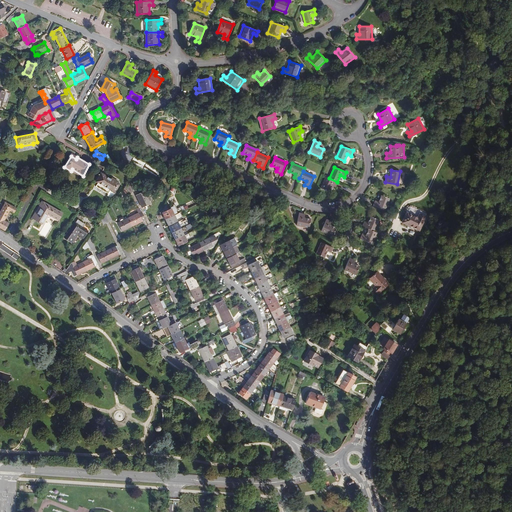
[(99,174),(96,180),(99,182),(97,185),(110,192),(109,194),(109,195),(113,197),(114,194),(120,184),(116,181),(117,180),(112,177),(111,179),(103,174),(104,173),(102,172),(100,175),(99,174)]
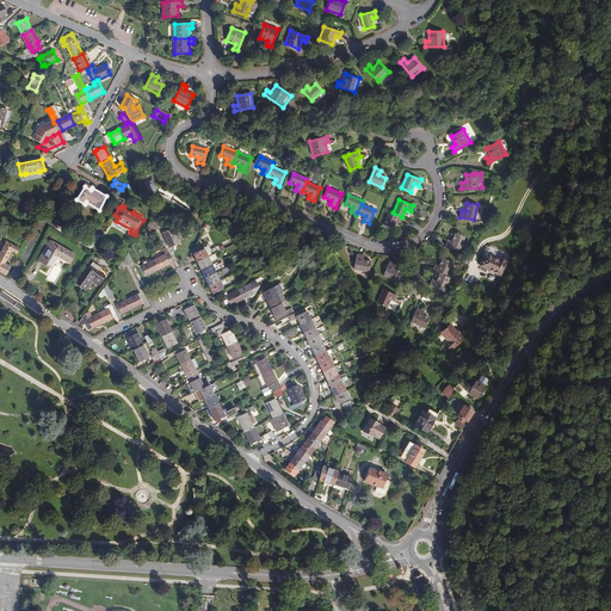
[(402,217),(393,213),(389,211),(383,224),(393,229),(396,221),(400,223),(402,217)]
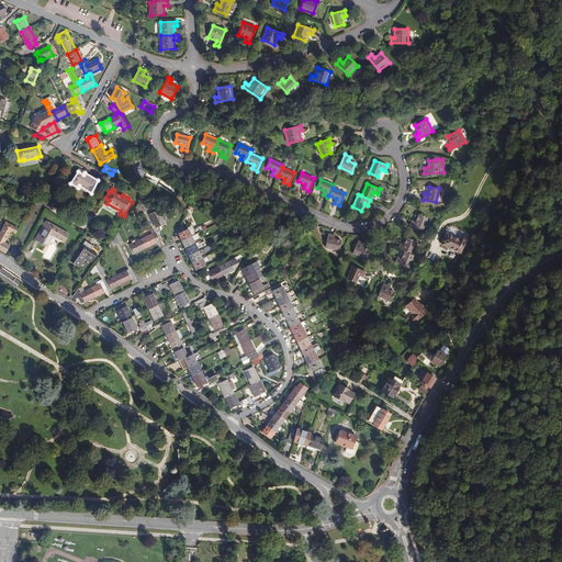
[(142,201),(137,204),(142,213),(147,210),(142,201)]
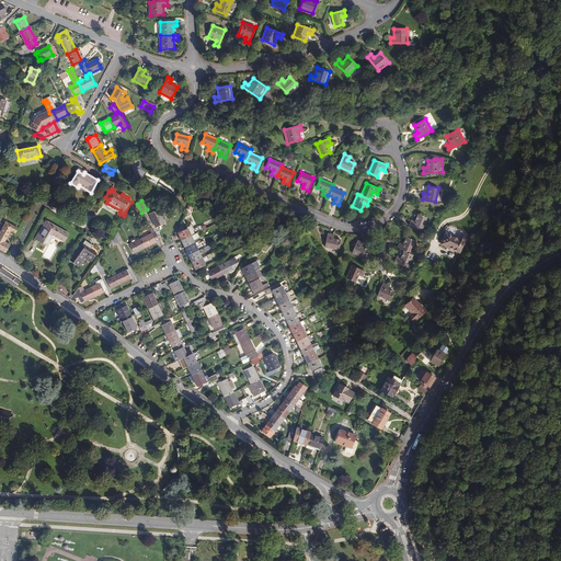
[(160,228),(163,227),(162,225),(164,222),(163,220),(167,219),(164,215),(161,217),(158,209),(149,214),(156,227),(159,226),(160,228)]
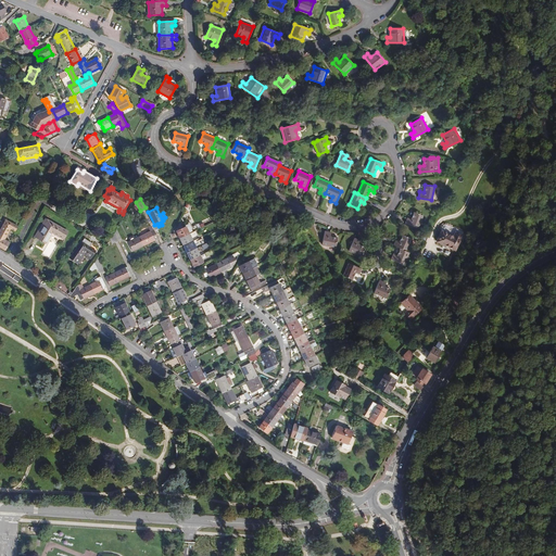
[(405,223),(418,228),(422,215),(414,212),(412,219),(407,217),(405,223)]
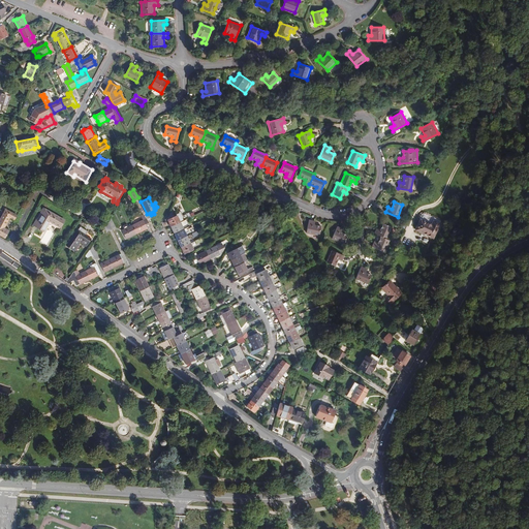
[(14,220),(18,215),(6,209),(4,211),(0,219),(2,221),(0,225),(0,236),(5,239),(9,230),(4,228),(10,218),(14,220)]
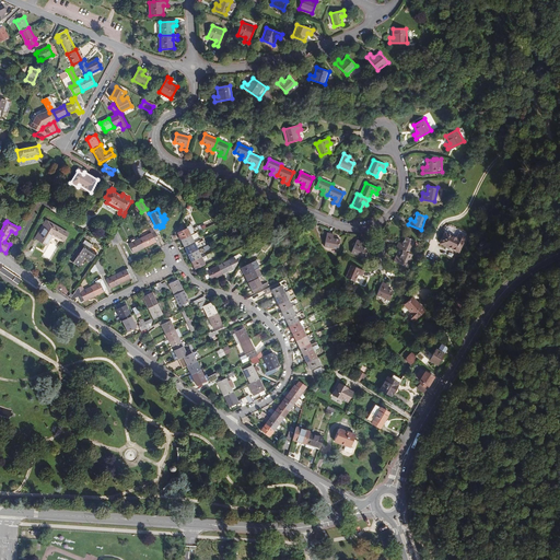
[(41,231),(36,238),(46,245),(53,234),(65,241),(68,233),(46,221),(41,231)]
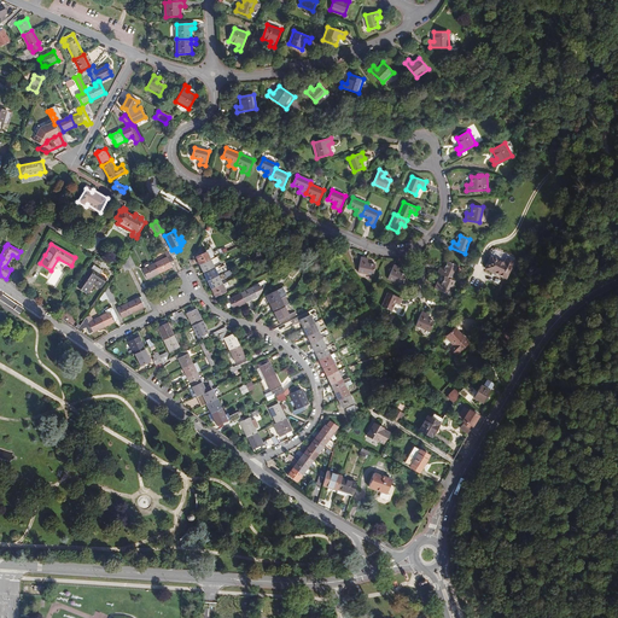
[(196,257),(200,264),(217,256),(221,255),(219,251),(215,254),(211,248),(205,251),(207,251),(196,257)]
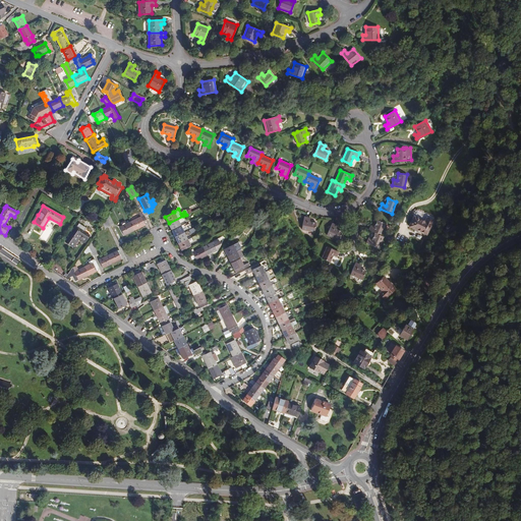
[(134,230),(148,224),(143,215),(130,222),(134,230)]
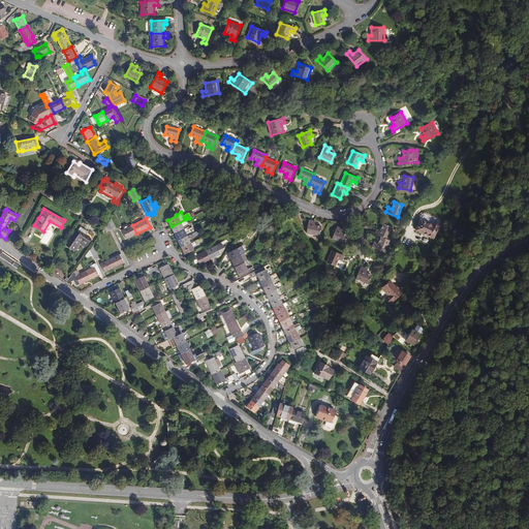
[(186,219),(172,226),(175,234),(183,229),(188,226),(187,225),(189,224),(186,219)]
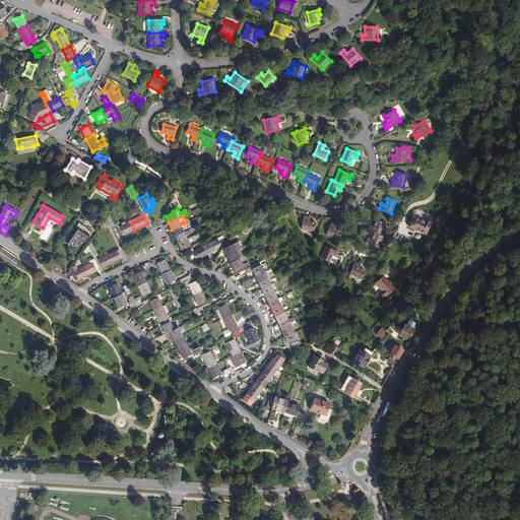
[(314,231),(316,222),(309,221),(310,217),(304,216),(302,229),(314,231)]
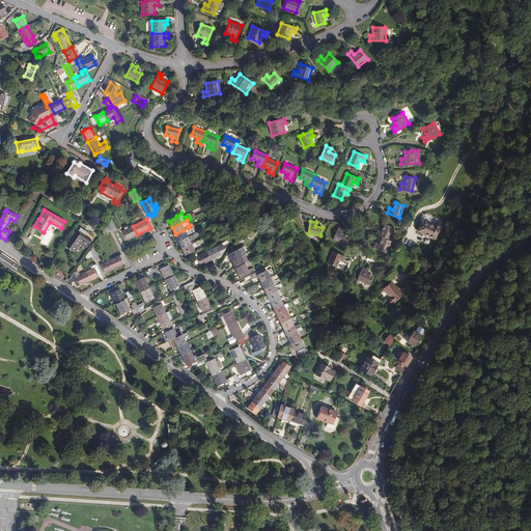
[(415,231),(432,240),(439,226),(434,223),(430,227),(420,222),(415,231)]
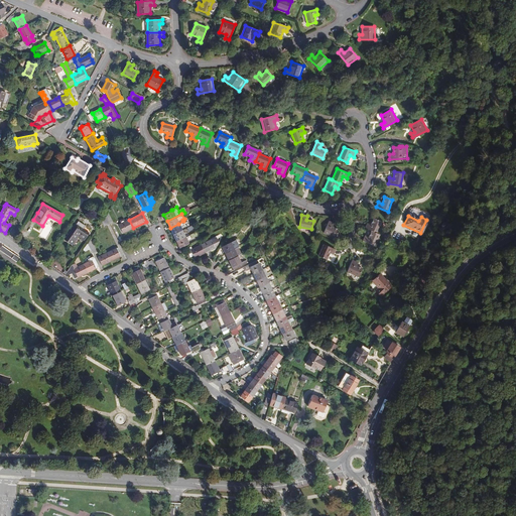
[(104,226),(110,223),(107,218),(103,220),(102,222),(104,226)]
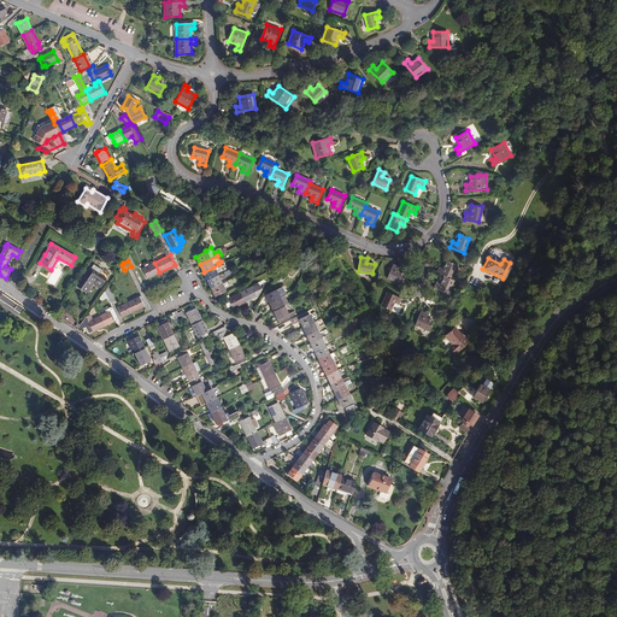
[(436,272),(445,276),(451,278),(457,265),(447,260),(444,268),(440,266),(436,272)]
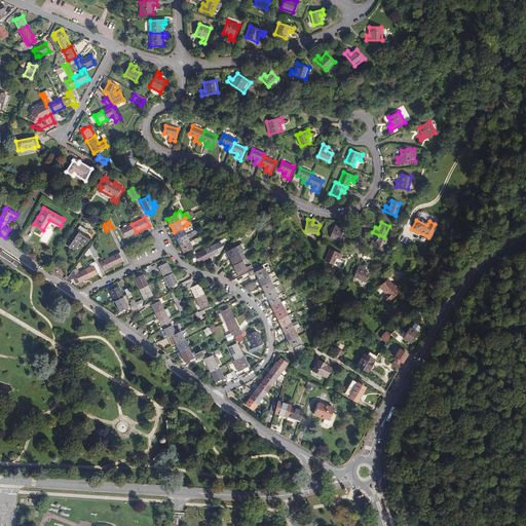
[(125,237),(136,232),(132,224),(121,229),(125,237)]
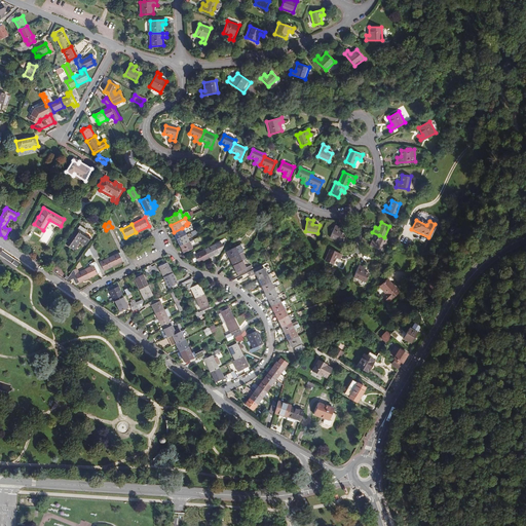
[(340,227),(335,225),(330,237),(342,242),(345,234),(339,231),(340,227)]
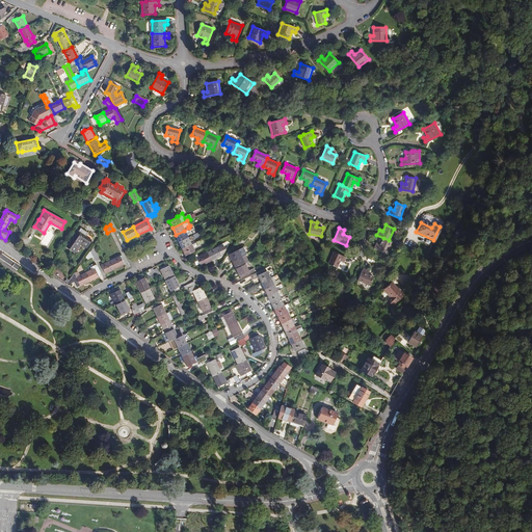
[(86,235),(79,230),(69,246),(76,250),(82,241),(87,245),(92,238),(86,235)]
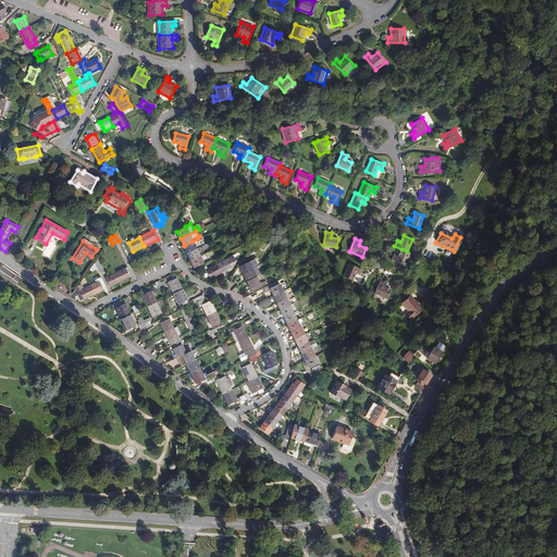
[(50,242),(42,254),(49,258),(57,245),(50,242)]
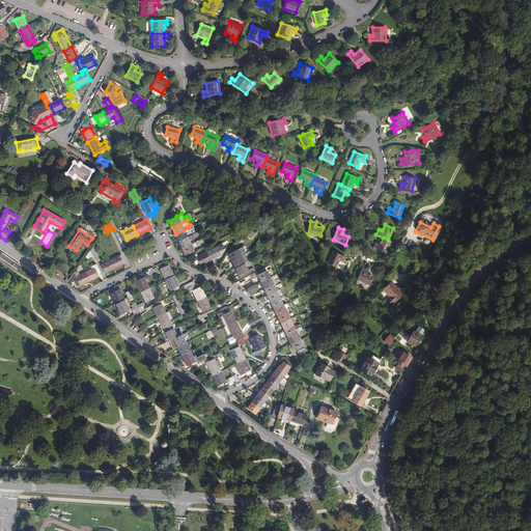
[(175,234),(178,241),(188,236),(190,235),(187,230),(185,232),(184,230),(175,234)]
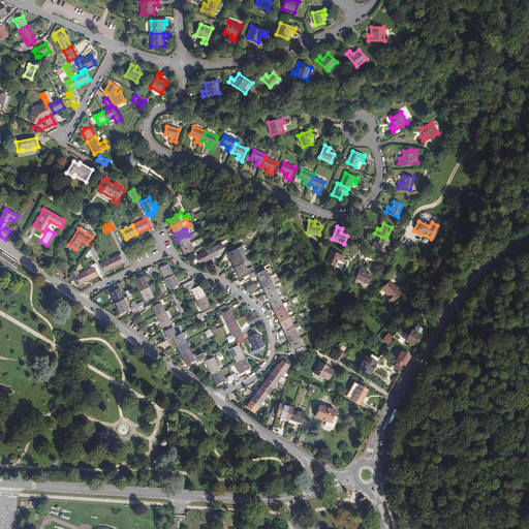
[(178,240),(181,247),(190,243),(187,236),(178,240)]
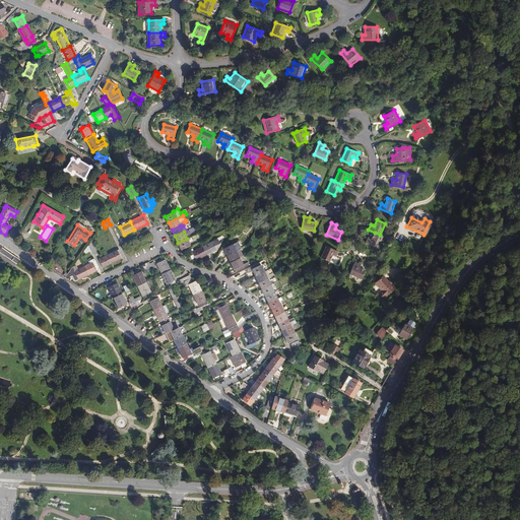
[(380,235),(375,233),(372,239),(368,238),(366,243),(377,248),(383,236),(380,235)]
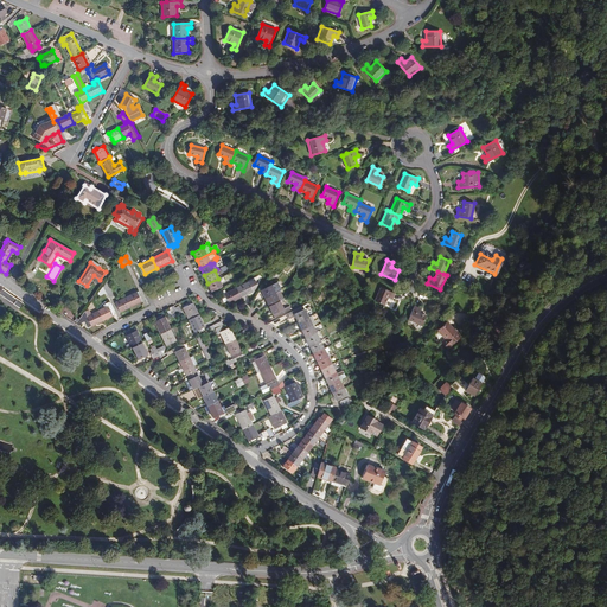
[(218,279),(208,283),(212,292),(222,287),(218,279)]
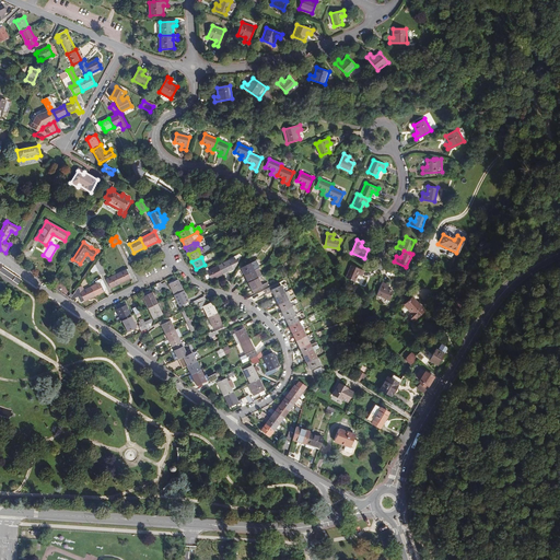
[(95,264),(100,275),(105,272),(100,261),(102,260),(100,258),(98,258),(95,264)]
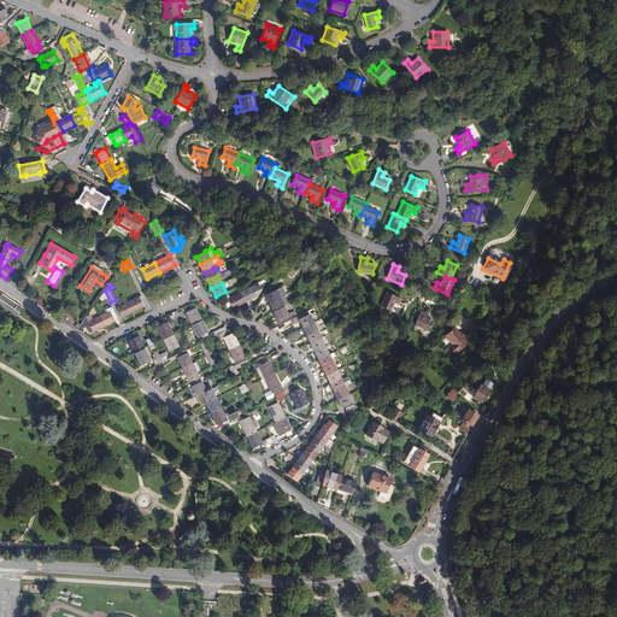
[(260,285),(242,293),(246,303),(258,297),(263,289),(260,285)]
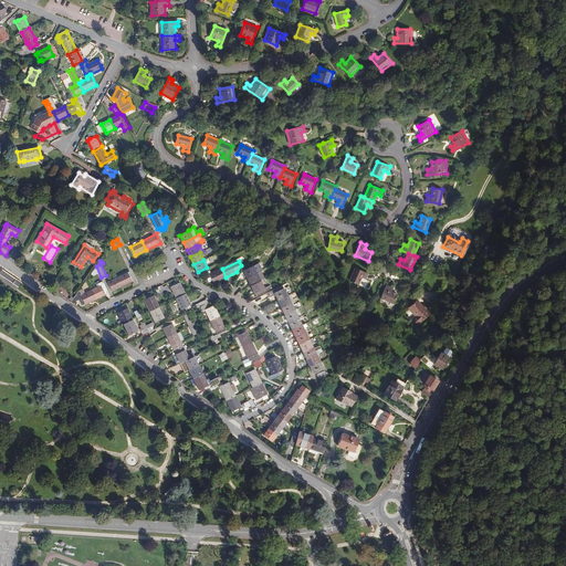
[(19,287),(22,282),(0,266),(0,274),(7,280),(8,279),(13,282),(12,283),(19,287)]
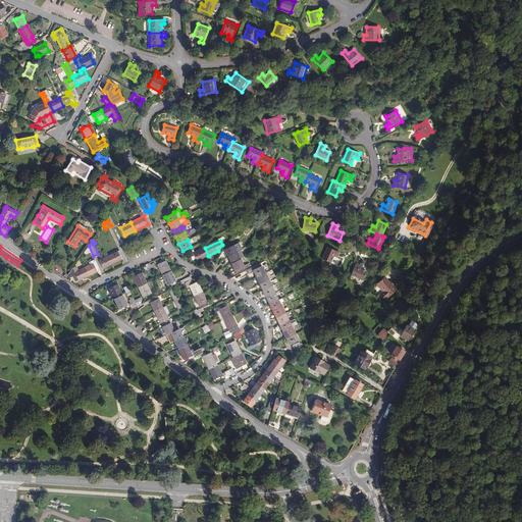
[(228,256),(237,252),(233,246),(225,249),(228,256)]
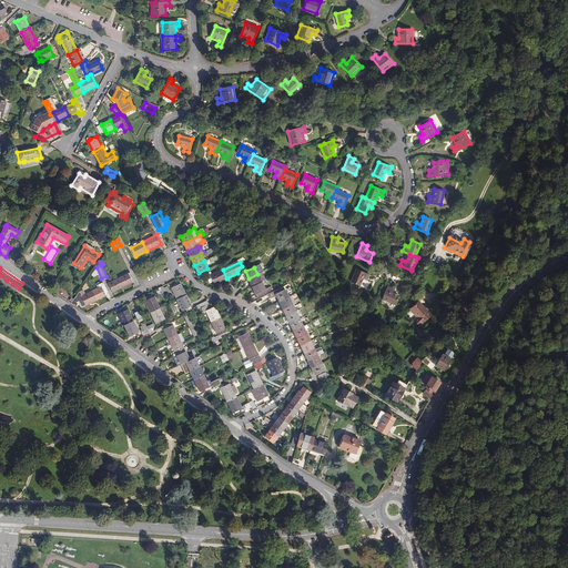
[(367,280),(369,274),(356,269),(351,282),(367,288),(371,282),(367,280)]
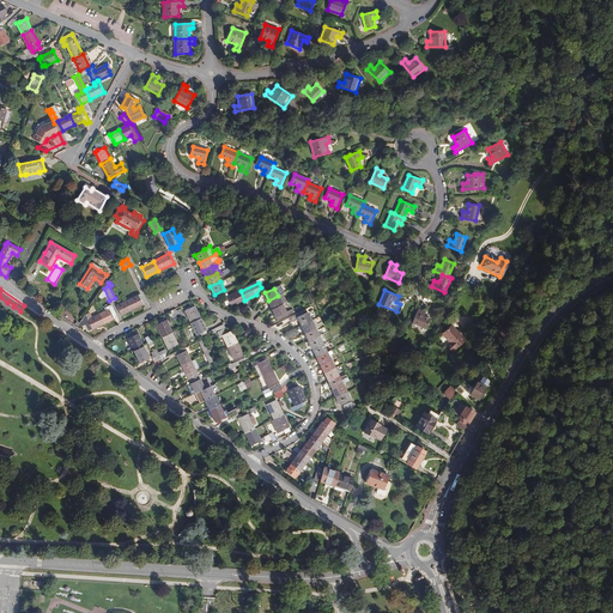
[(232,305),(244,301),(240,291),(229,297),(228,295),(224,296),(229,305),(232,304),(232,305)]
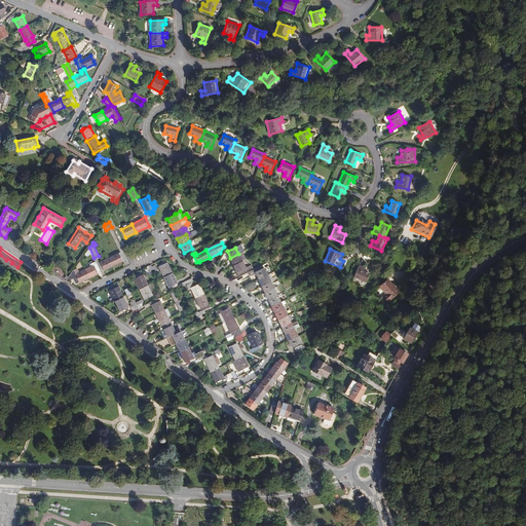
[(108,259),(112,266),(122,261),(121,258),(119,253),(108,259)]
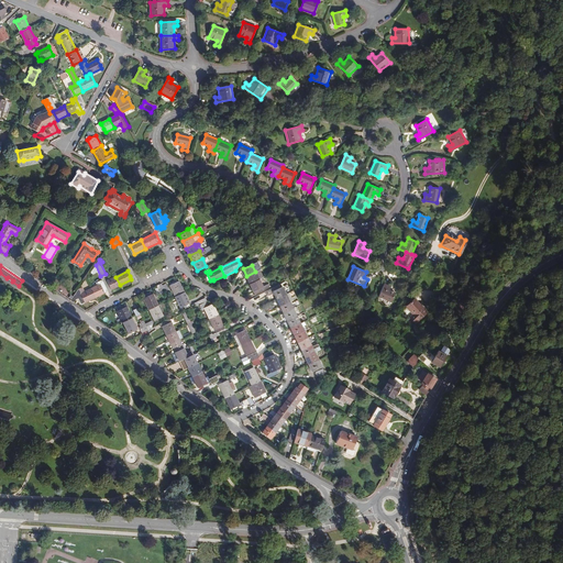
[(257,275),(255,272),(246,276),(250,284),(258,279),(257,275)]
